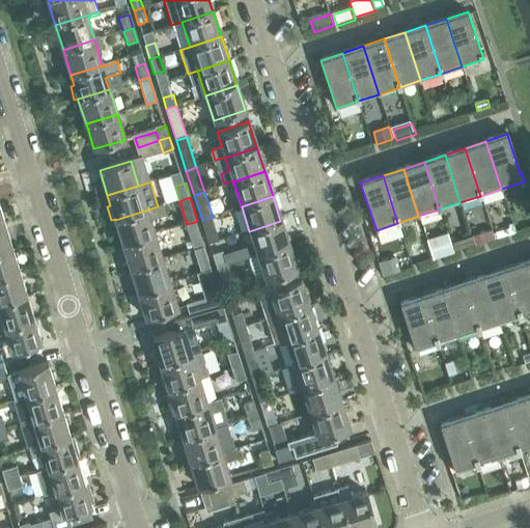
[(115,220),(122,245),(154,234),(148,219),(167,213),(165,204),(158,206),(115,220)]
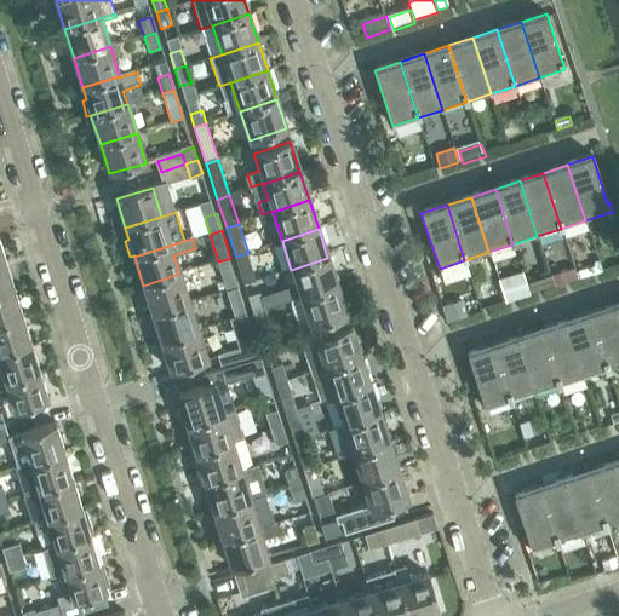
[(248,253),(236,257),(245,285),(258,280),(248,253)]
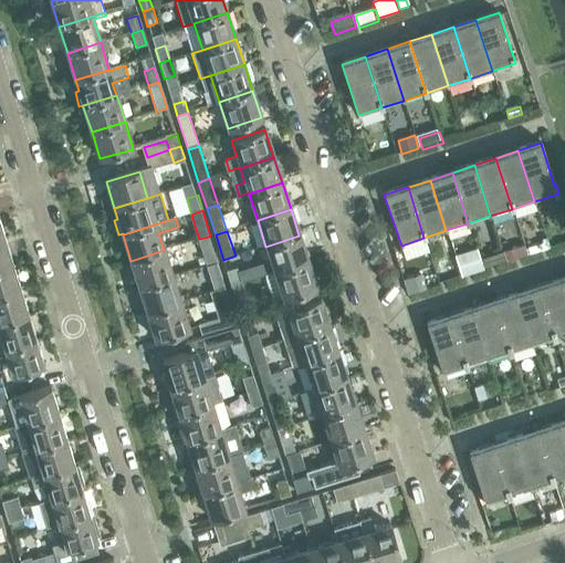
[(199,239),(207,267),(218,263),(210,236),(208,237),(199,239)]
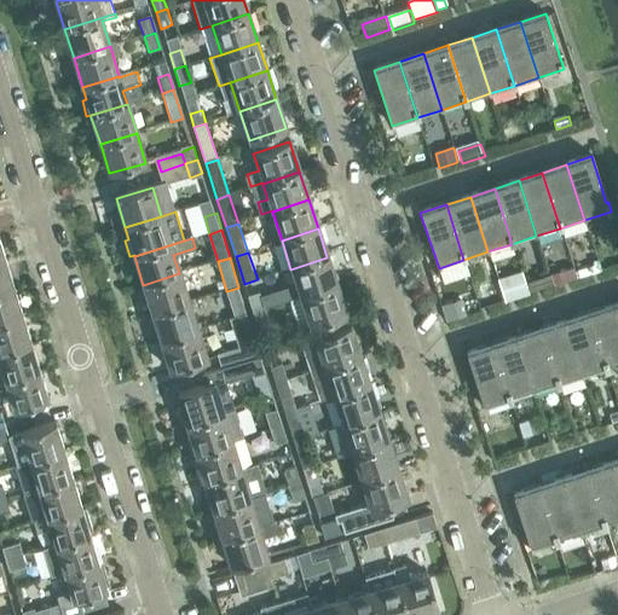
[(290,270),(300,297),(336,285),(327,257),(290,270)]
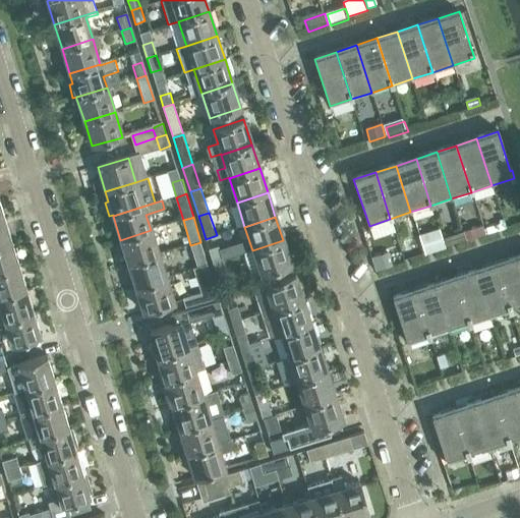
[(502,224),(487,229),(488,233),(508,227),(505,219),(501,220),(502,224)]
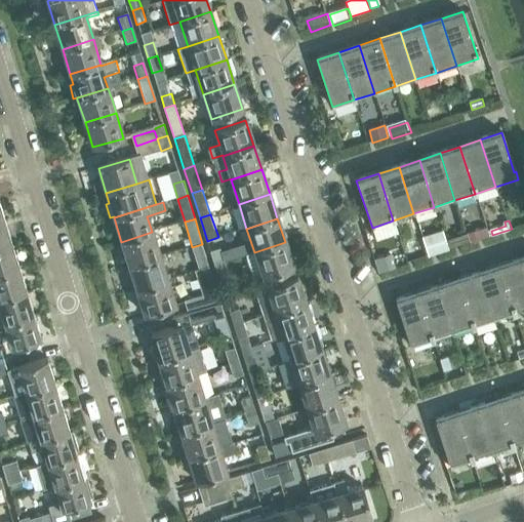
[(0,250),(12,246),(5,224),(0,225),(0,250)]
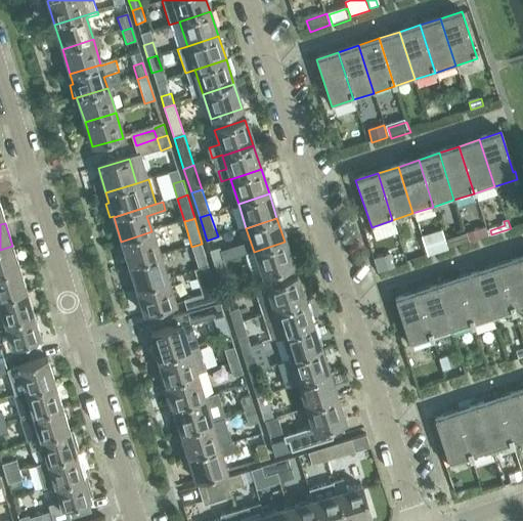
[(467,231),(470,242),(490,235),(487,225),(467,231)]
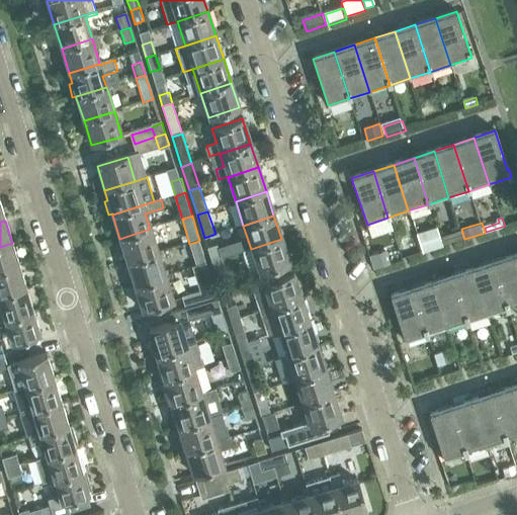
[(418,234),(424,251),(450,243),(447,235),(442,236),(439,227),(418,234)]
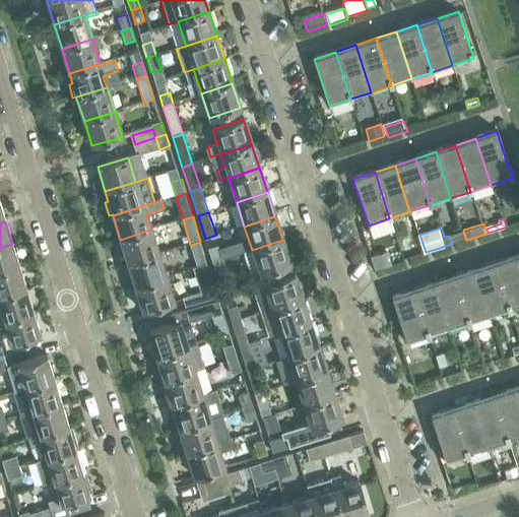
[(120,240),(127,263),(157,254),(150,230),(120,240)]
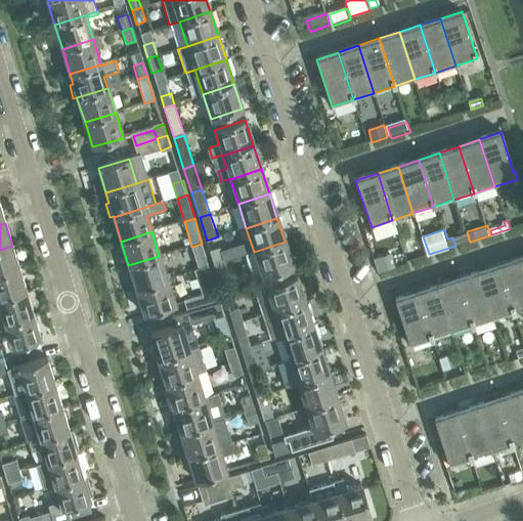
[(465,233),(459,235),(462,244),(468,242),(465,233)]
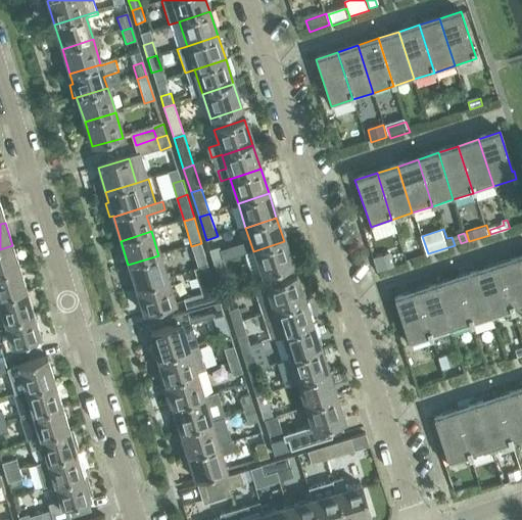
[(405,244),(409,256),(422,252),(418,240),(405,244)]
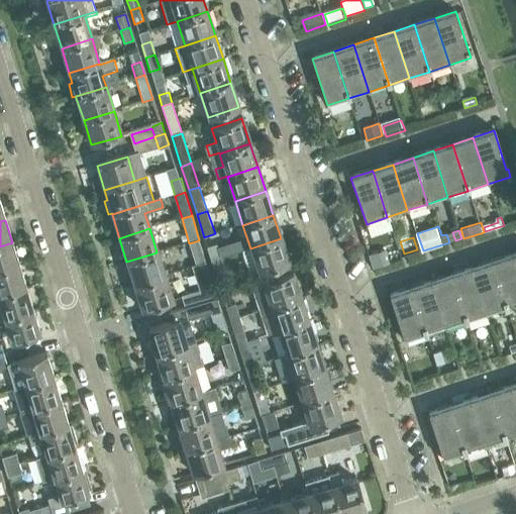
[(281,238),(250,248),(243,251),(250,274),(258,272),(259,274),(289,264),(281,238)]
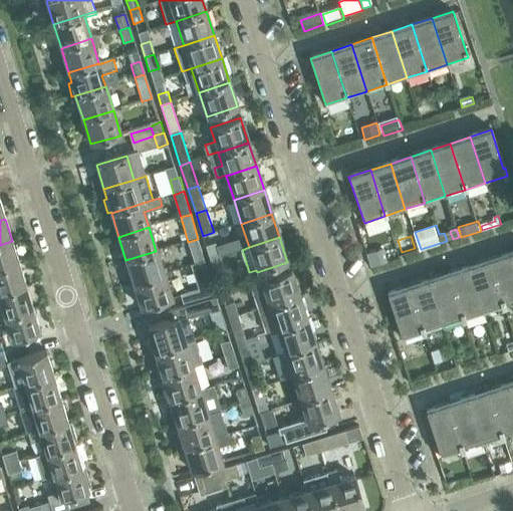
[(198,239),(188,242),(192,254),(202,251),(198,239)]
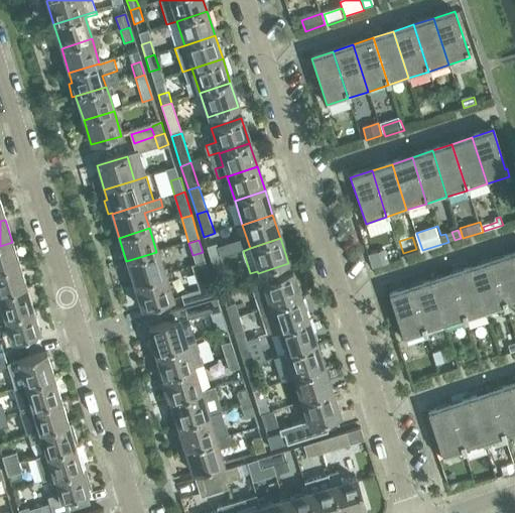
[(0,270),(19,265),(12,242),(0,246),(0,270)]
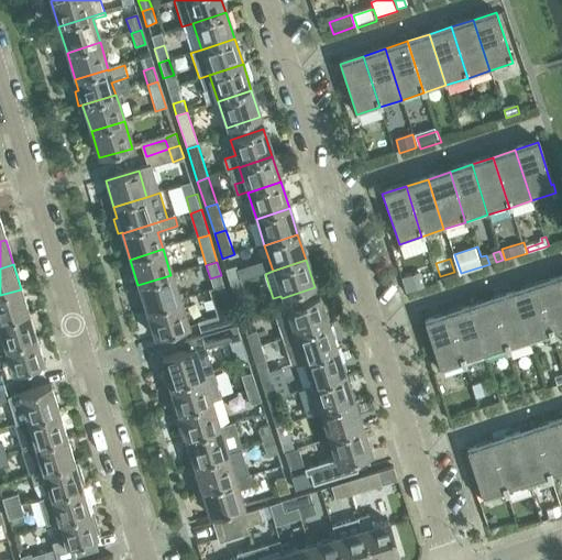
[(227,270),(231,285),(242,281),(238,267),(227,270)]
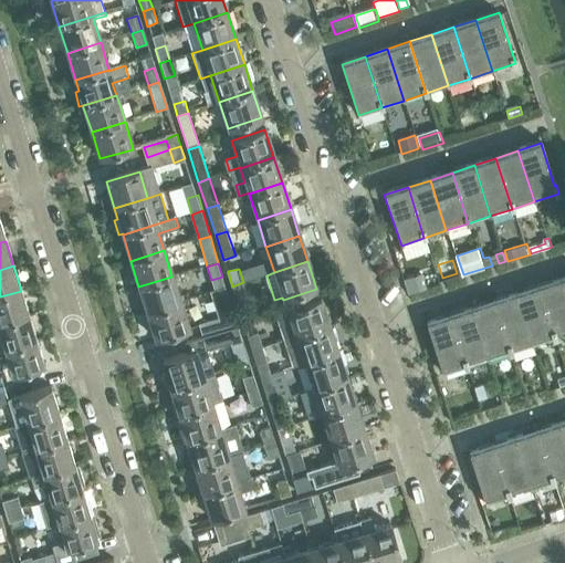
[(406,280),(410,294),(428,289),(424,273),(406,280)]
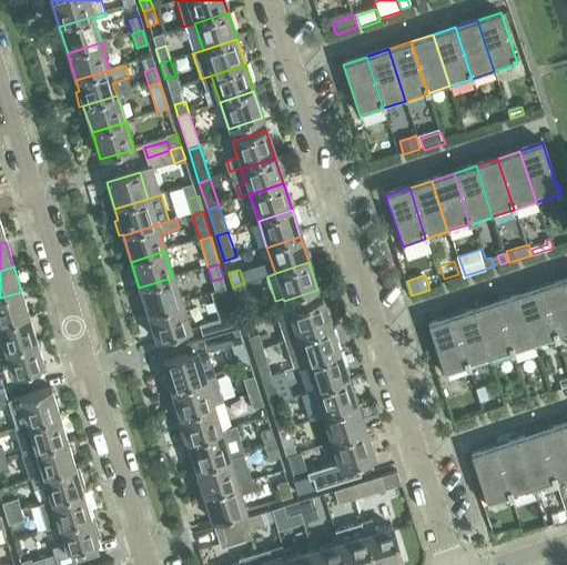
[(139,288),(147,314),(180,303),(172,278),(139,288)]
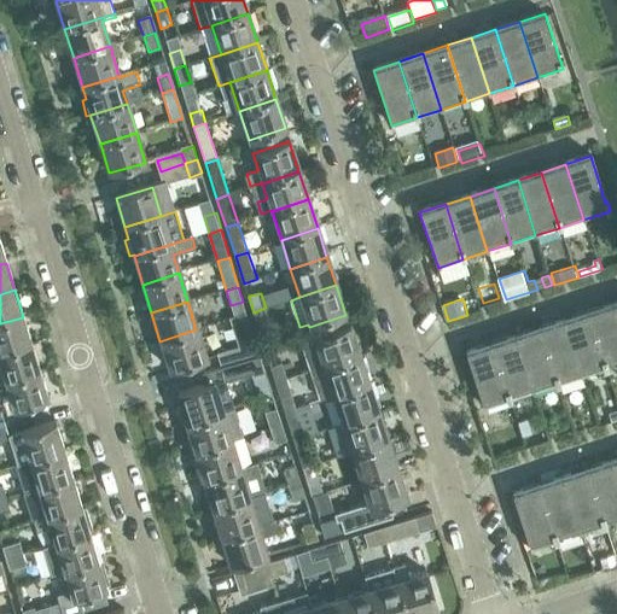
[(616,323),(611,305),(587,313),(605,369),(616,364),(616,323)]
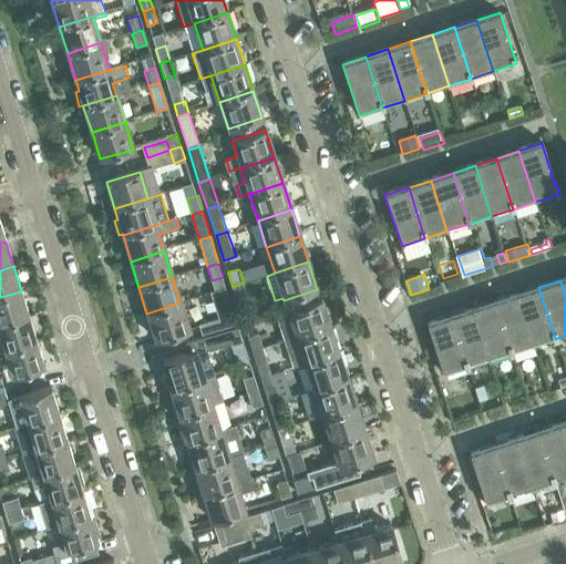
[(244,283),(233,287),(237,301),(248,298),(244,283)]
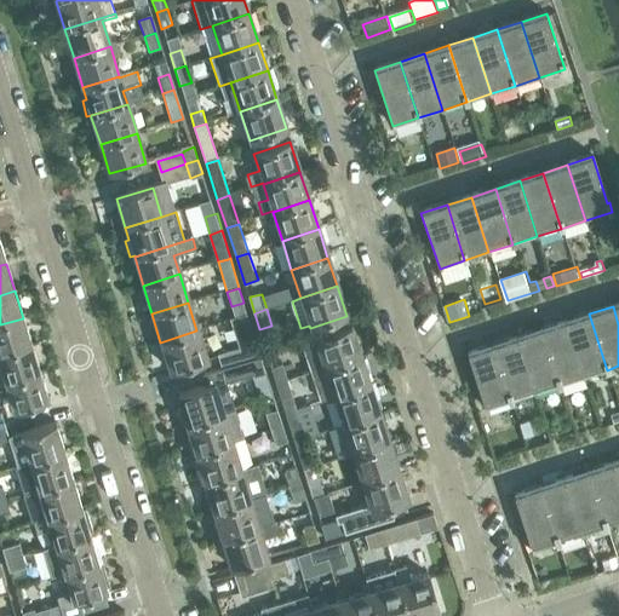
[(589,314),(565,322),(583,379),(607,370),(589,314)]
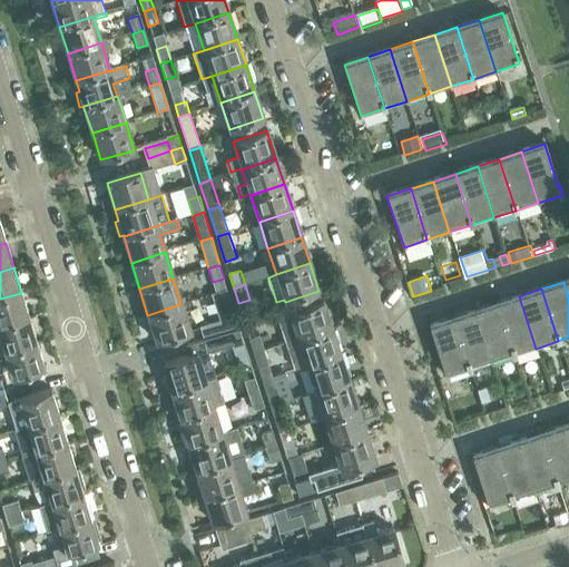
[(215,294),(211,295),(218,321),(223,320),(227,332),(237,329),(234,315),(226,291),(225,291),(215,294)]
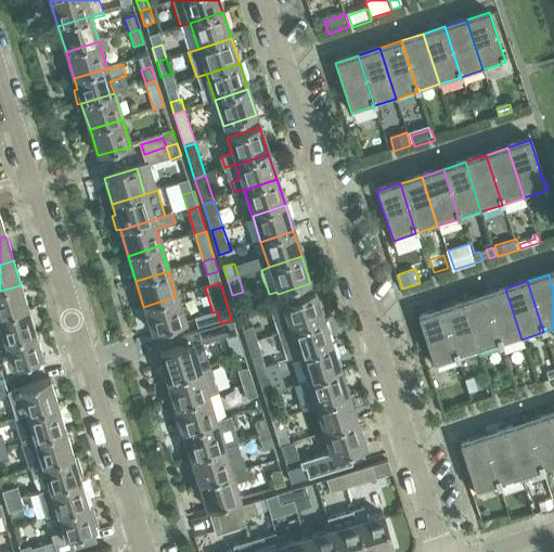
[(0,318),(28,310),(21,285),(0,291),(0,318)]
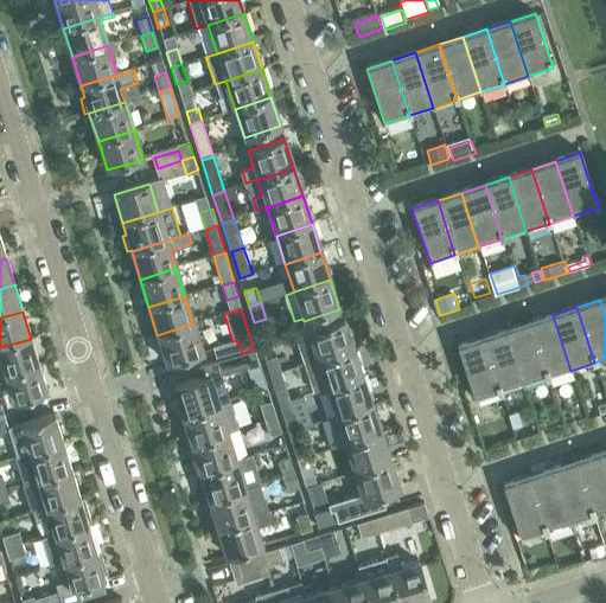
[(553,315),(529,324),(548,378),(571,371),(553,315)]
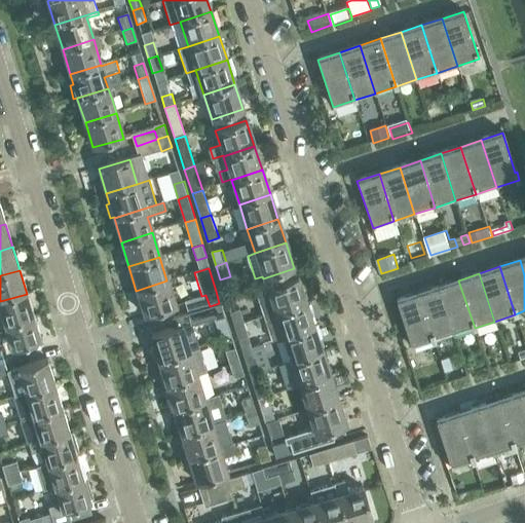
[(257,291),(265,318),(306,303),(298,277),(267,288),(257,291)]
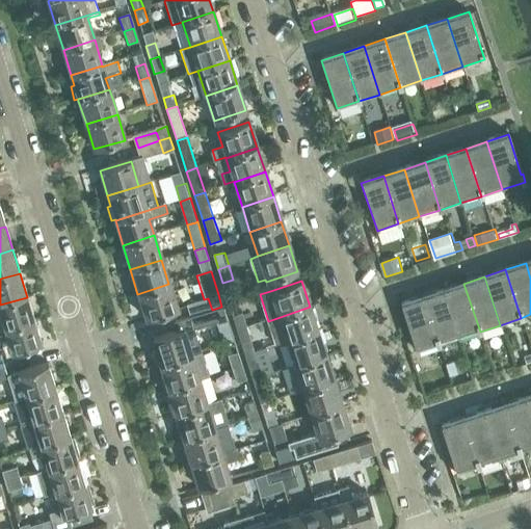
[(168,284),(137,294),(145,319),(177,310),(168,284)]
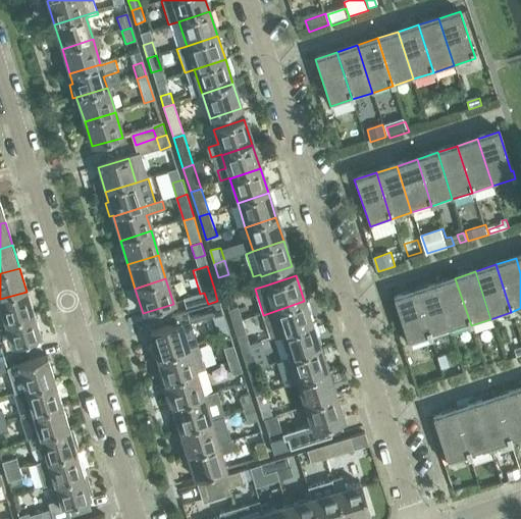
[(455,278),(435,284),(451,332),(471,325),(455,278)]
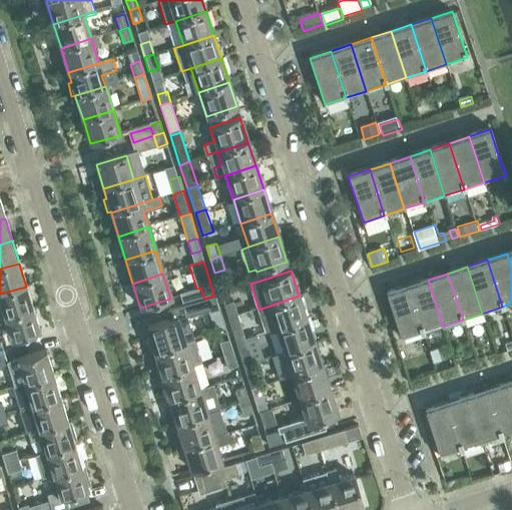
[(428,280),(408,287),(423,333),(443,327),(428,280)]
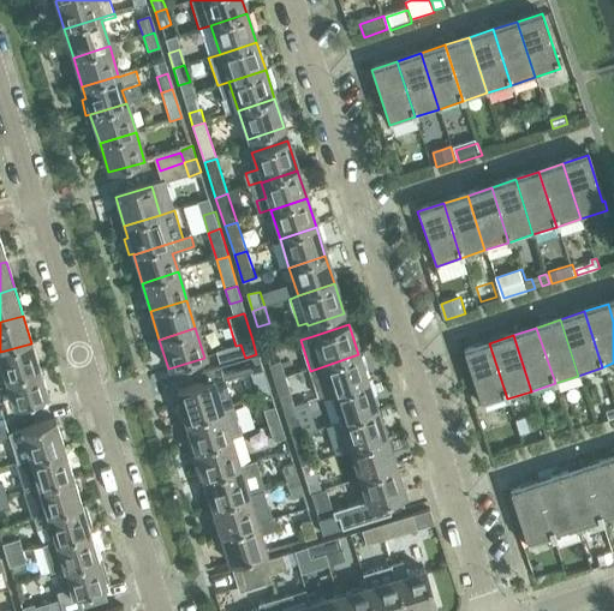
[(0,382),(40,370),(31,343),(0,352),(0,382)]
